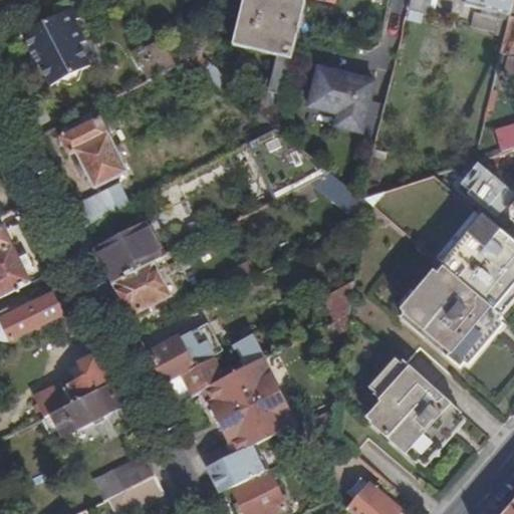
[(263,92),(257,115),(275,130),(299,34),(306,0),(243,0),(233,46),(277,57),(268,93),(263,92)]
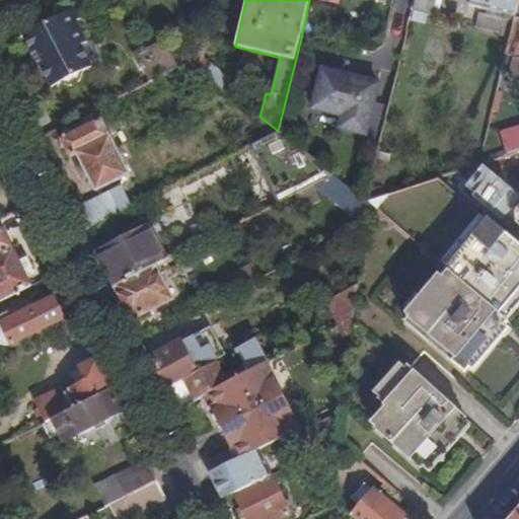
[(434,0),(414,0),(414,4),(432,8),(434,0)]
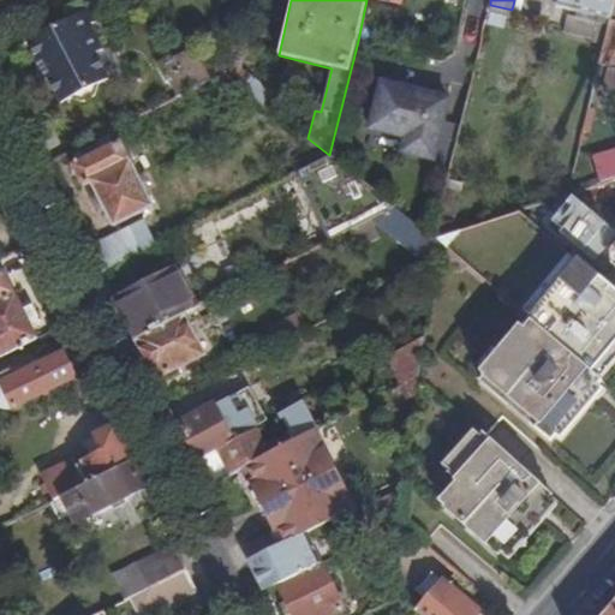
[(614,0),(555,0),(555,6),(598,16),(596,22),(592,35),(592,39),(604,41),(614,0)]
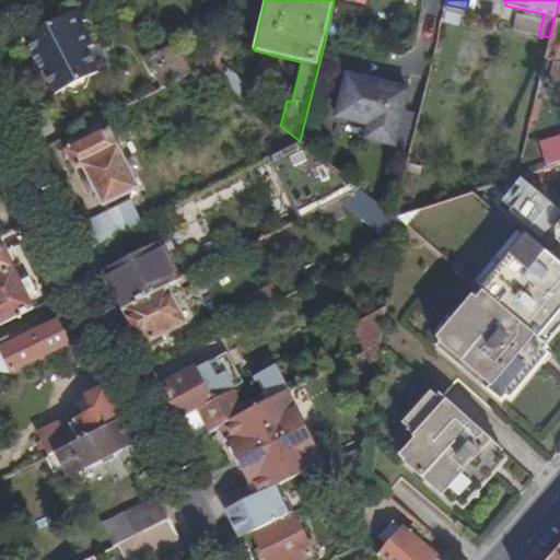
[(559,0),(550,37),(545,59),(559,62),(559,0)]
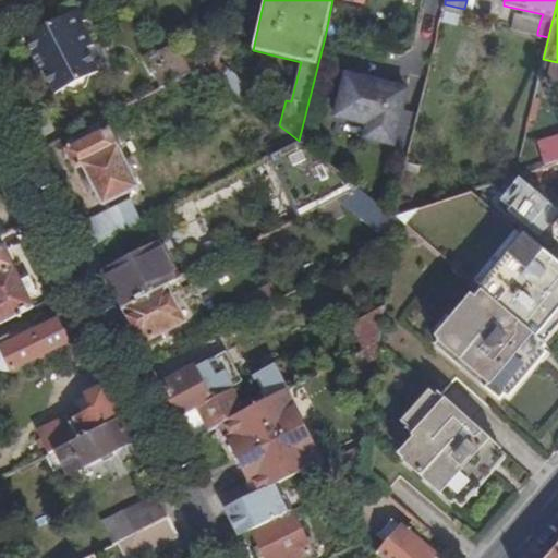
[(85,4),(79,8),(85,20),(92,16),(85,4)]
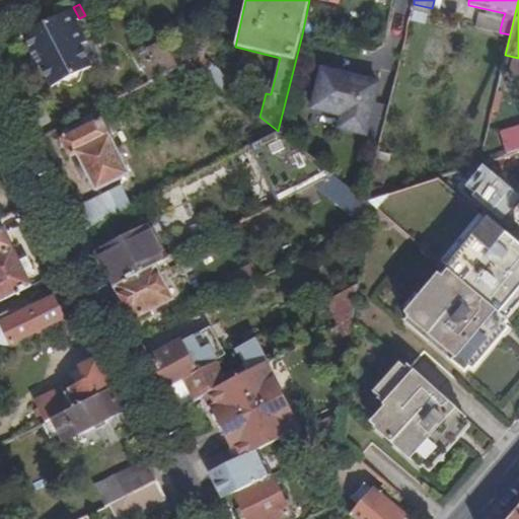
[(73,7),(21,33),(30,52),(38,66),(40,65),(51,86),(59,82),(70,85),(79,80),(83,70),(89,66),(79,45),(86,41),(76,20),(79,18),(73,7)]
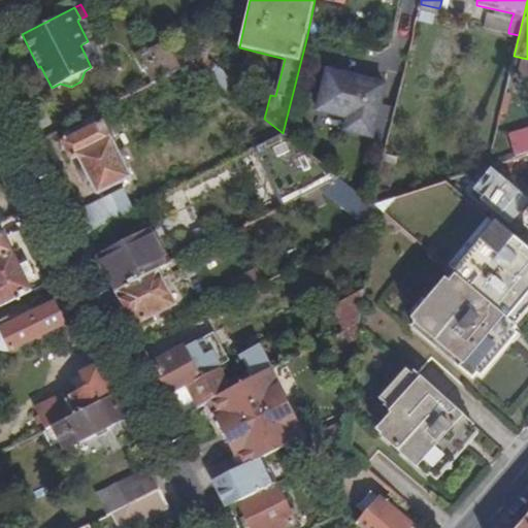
[(508,30),(512,19),(487,11),(484,24),(508,30)]
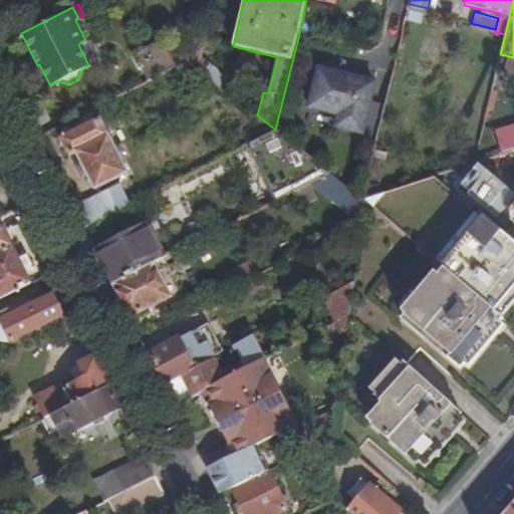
[(139,67),(147,82),(172,69),(188,61),(162,39),(143,48),(142,46),(129,53),(137,68),(139,67)]
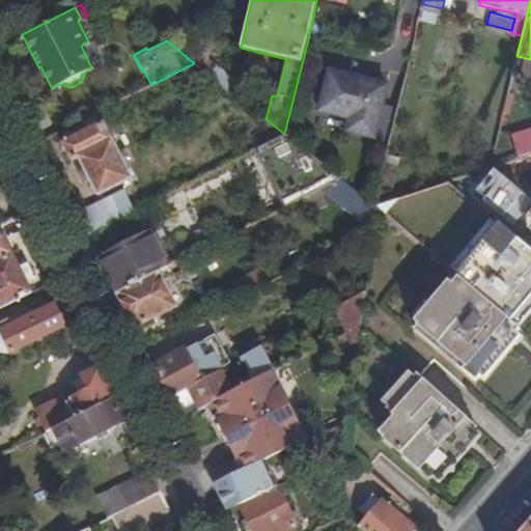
[(194,63),(208,75),(218,82),(224,72),(207,59),(211,47),(199,45),(194,63)]
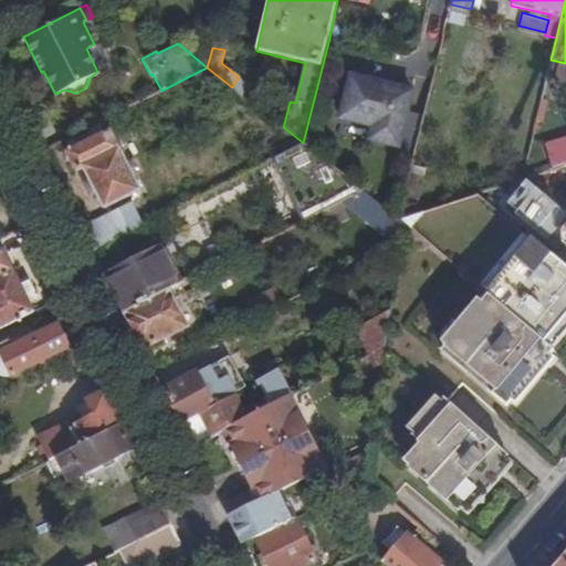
[(41,72),(33,56),(28,59),(35,74),(41,72)]
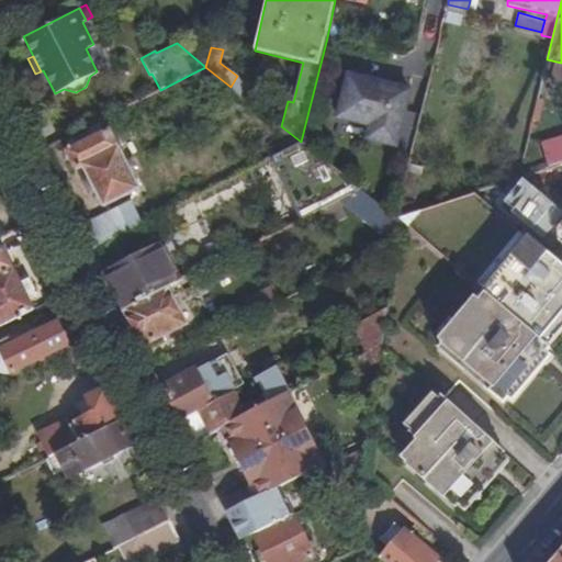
[(561,63),(547,59),(542,76),(553,79),(553,80),(561,82),(561,63)]
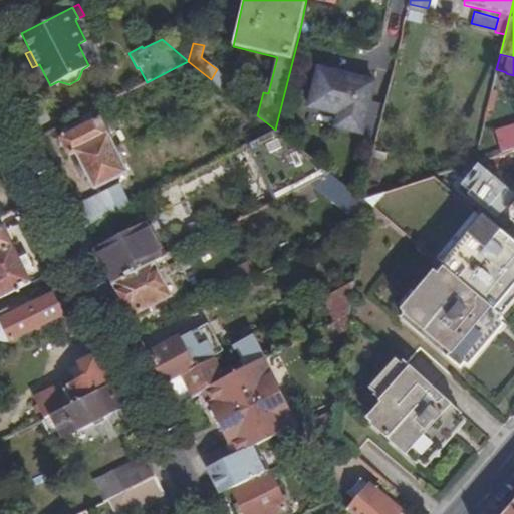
[(188,61),(172,69),(192,85),(202,72),(188,61)]
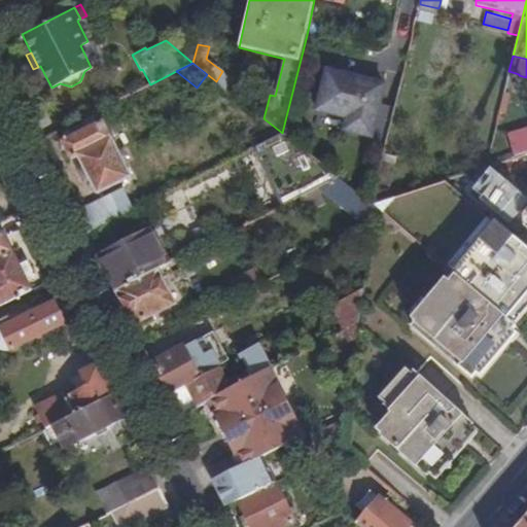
[(316,109),(339,115),(347,117),(343,130),(372,137),(384,84),(349,75),(326,70),(316,109)]
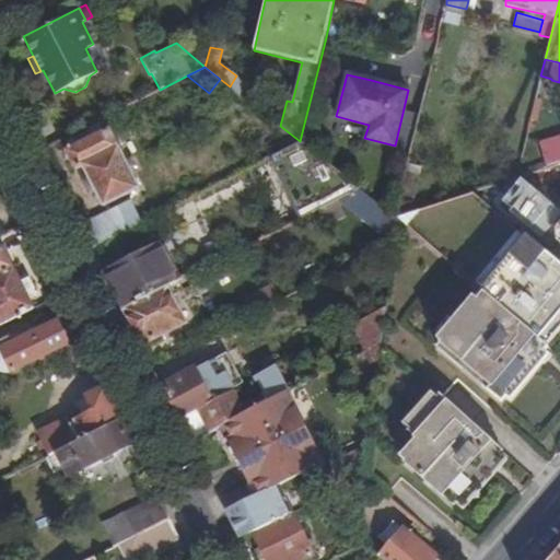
[(103,205),(139,187),(109,129),(67,151),(76,168),(83,165),(103,205)]
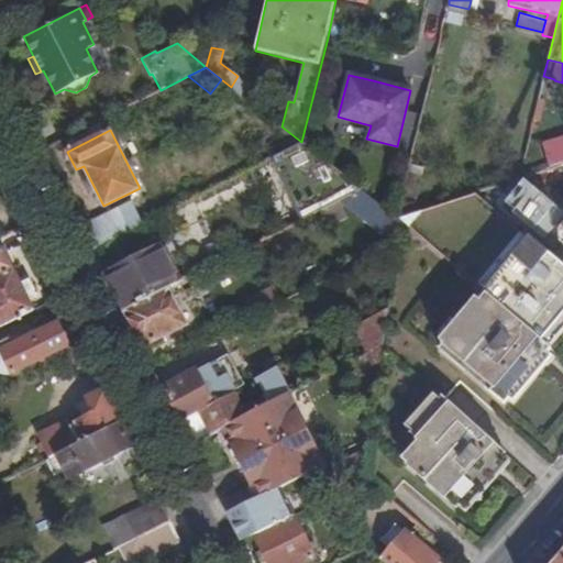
[(562,140),(544,146),(551,167),(562,164),(562,140)]
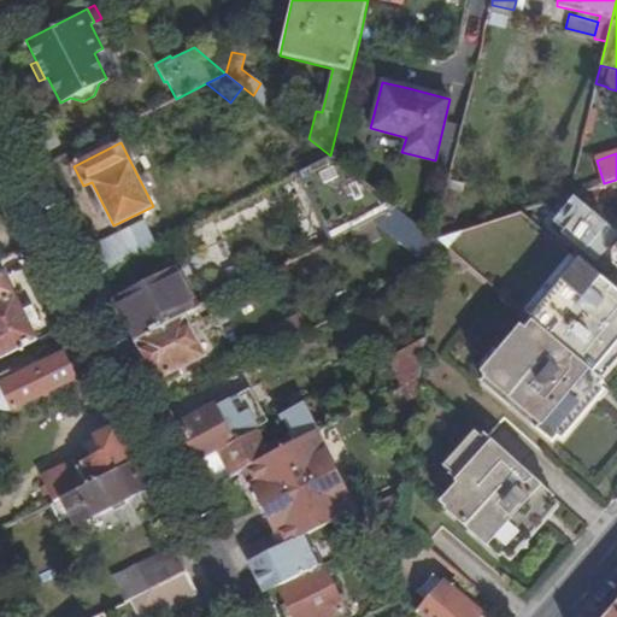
[(330,156),(298,172),(333,239),(378,216),(395,207),(382,197),(330,156)]
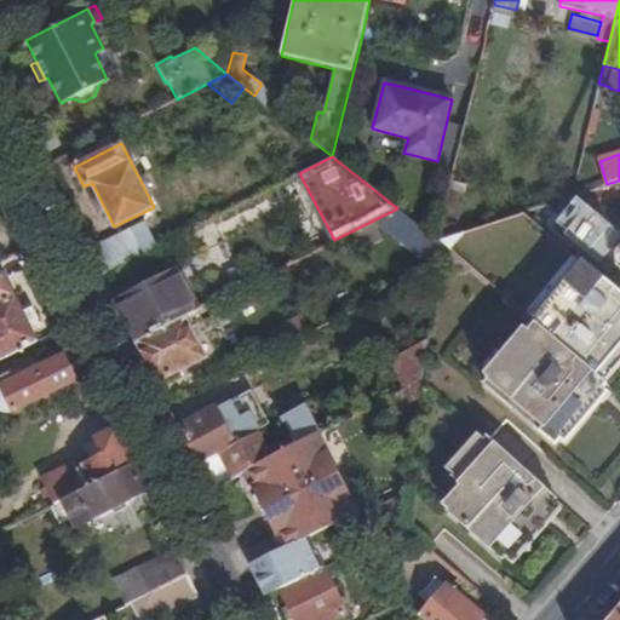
[(447,247),(397,208),(380,217),(435,260),(447,247)]
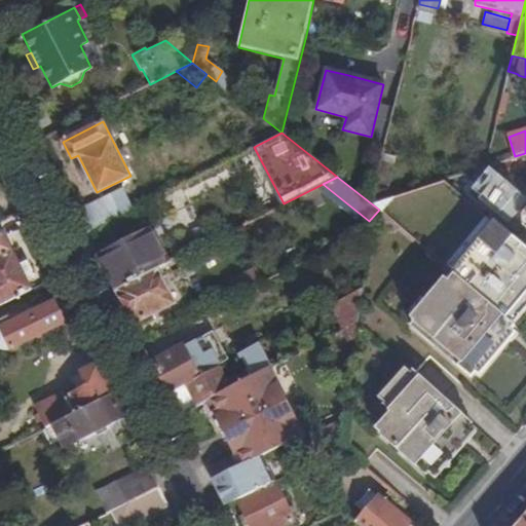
[(111,194),(76,211),(86,231),(121,214),(111,194)]
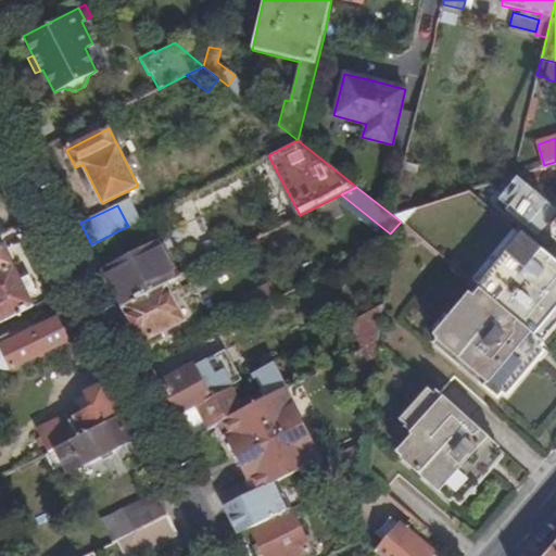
[(543,229),(532,243),(546,255),(555,242),(555,213),(548,206),(534,222),(543,229)]
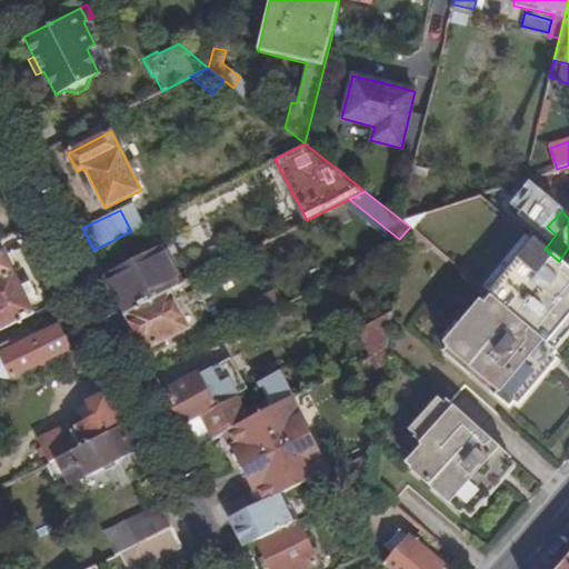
[(410,227),(399,239),(408,240),(416,231),(410,227)]
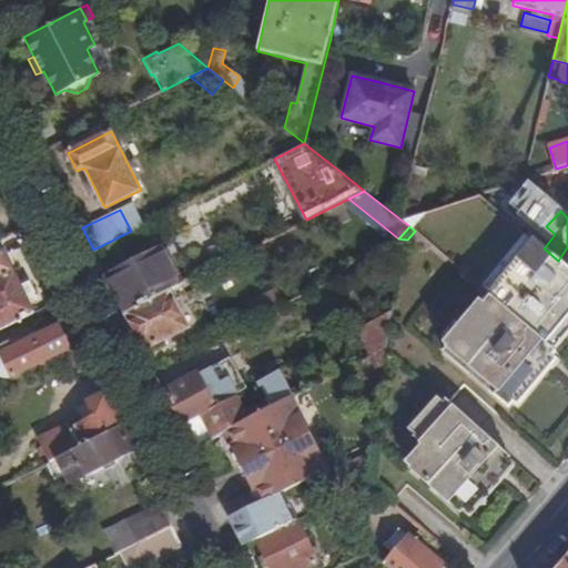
[(544,249),(538,243),(490,297),(489,296),(430,366),(453,385),(455,383),(476,401),(474,404),(496,422),(554,353),(546,345),(567,317),(567,269),(558,261),(544,249)]
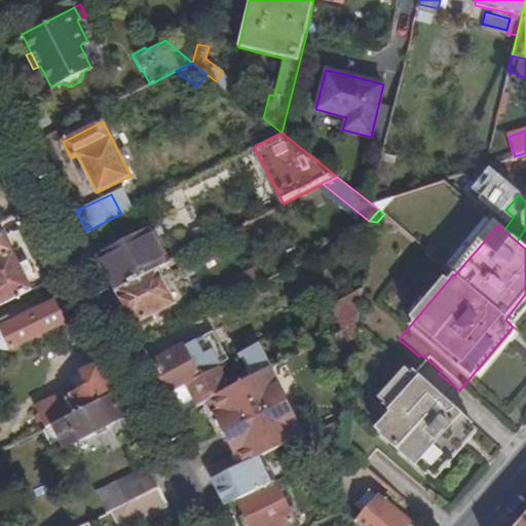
[(148,229),(98,255),(115,290),(156,269),(165,264),(148,229)]
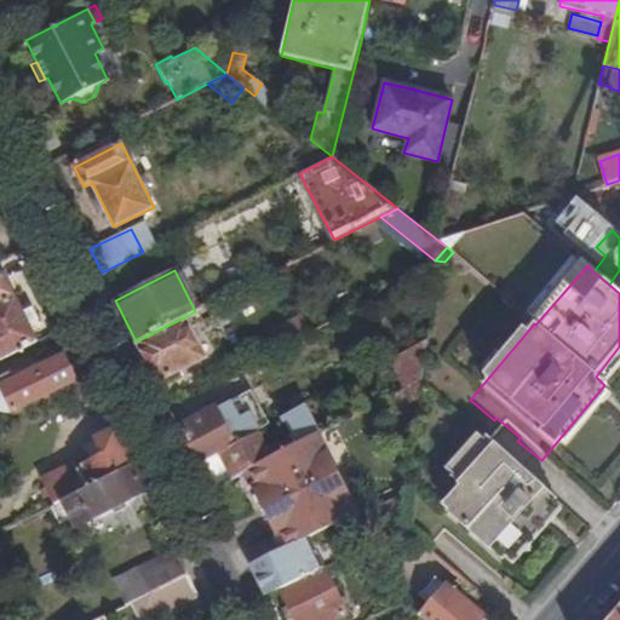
[(22,349),(38,340),(16,296),(15,296),(3,273),(0,274),(0,354),(3,359),(19,350),(21,352),(23,350),(22,349)]
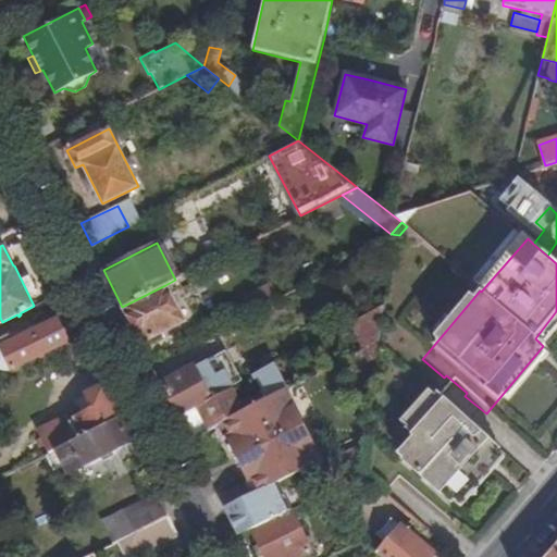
[(194,316),(175,280),(165,285),(184,320),(194,316)]
